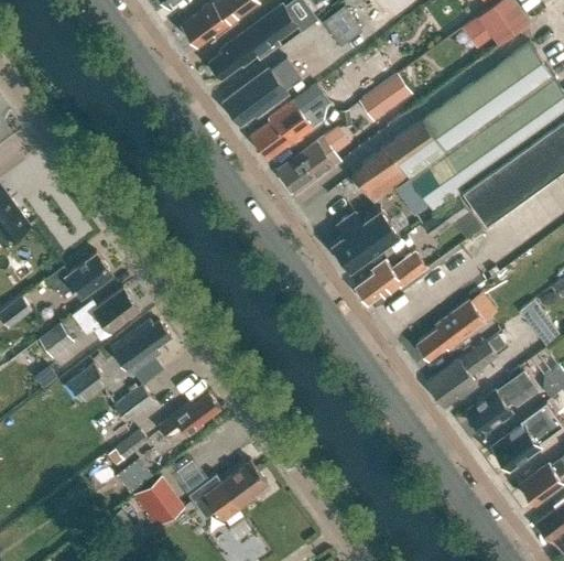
[(258,6),(253,0),(219,0),(212,7),(212,6),(182,27),(197,47),(214,35),(215,38),(258,6)]
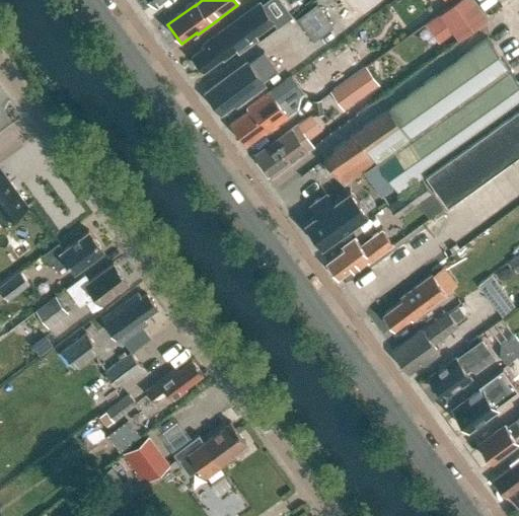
[(488,20),(472,0),(460,0),(439,16),(457,43),(488,20)]
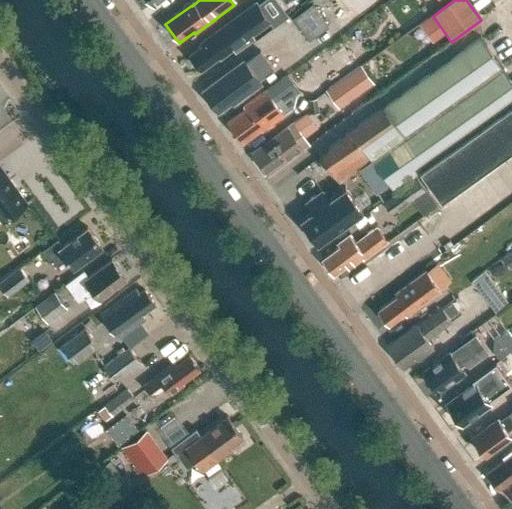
[(204,49),(190,58),(192,61),(191,64),(195,69),(198,69),(200,72),(218,59),(220,61),(232,52),(238,53),(247,46),(245,43),(270,25),(256,6),(202,46),(204,49)]
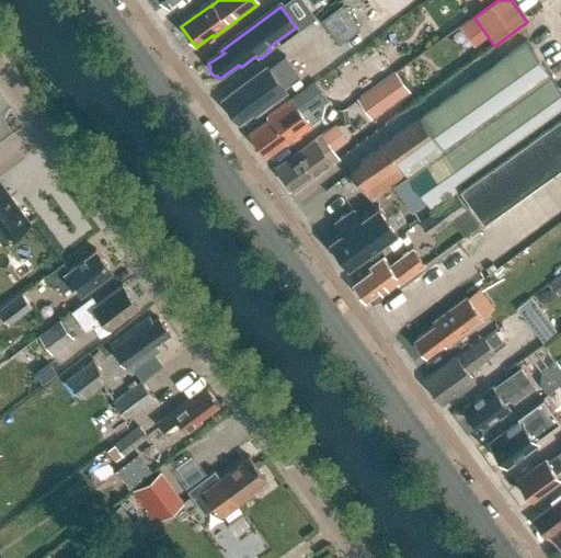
[(359,33),(342,8),(321,23),(339,48),(359,33)]
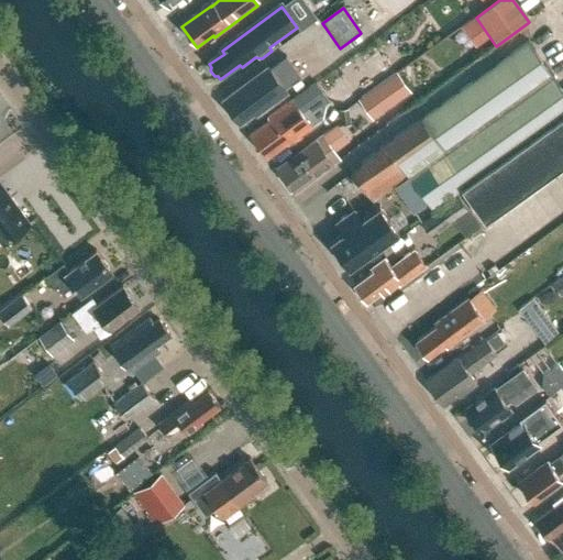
[(461,193),(484,224),(562,167),(562,92),(528,44),(349,172),(372,204),(408,179),(432,212),(461,193)]
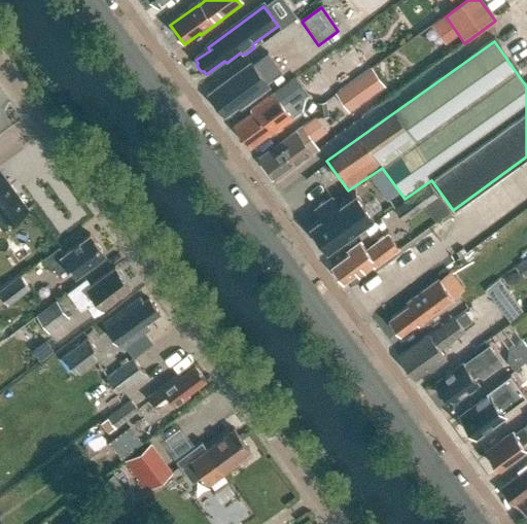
[(238,108),(240,111),(269,91),(265,85),(281,73),(267,54),(208,97),(224,118),(238,108)]
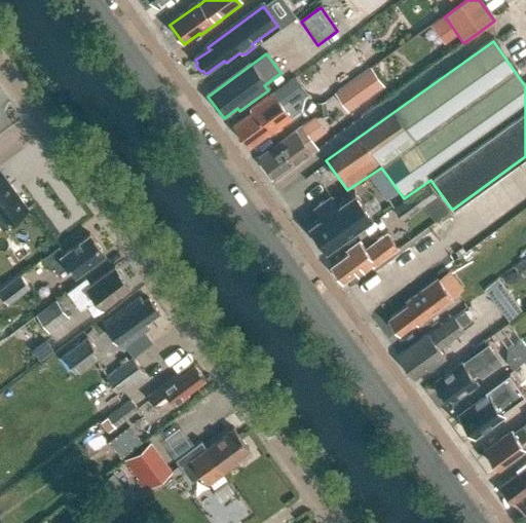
[(383,83),(371,66),(339,89),(352,106),(383,83)]
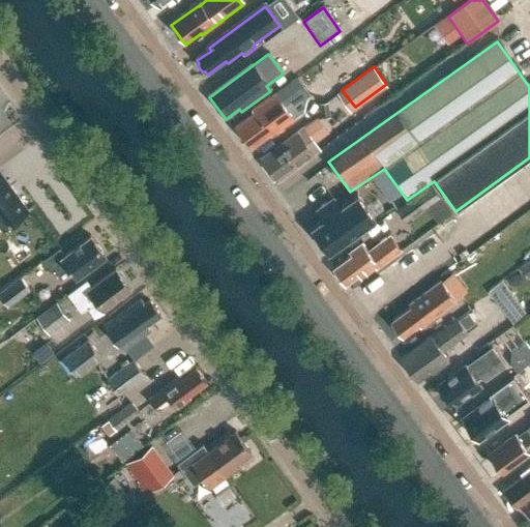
[(256,115),(235,129),(249,150),(269,136),(270,138),(301,115),(304,99),(301,94),(303,92),(296,82),(255,112),(256,115)]
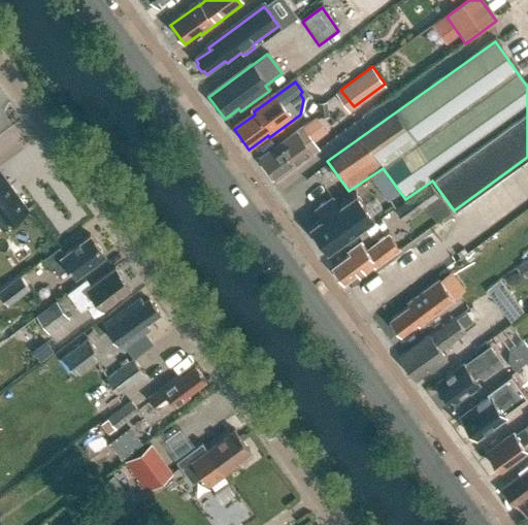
[(319,153),(302,130),(278,148),(279,150),(261,163),(274,182),(293,168),(294,170),(319,153)]
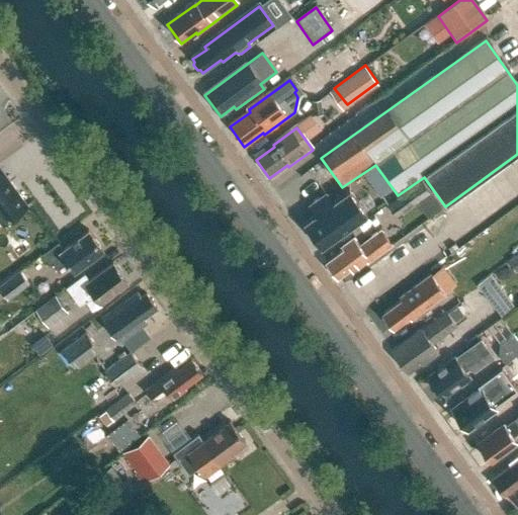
[(0,224),(2,227),(27,208),(0,170),(0,224)]
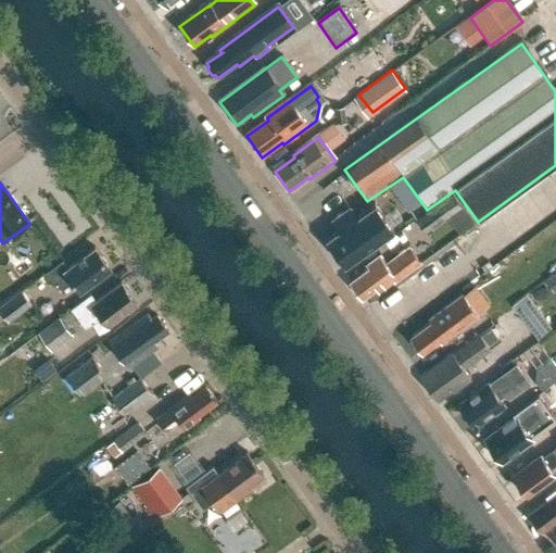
[(426,235),(462,210),(453,197),(417,223),(426,235)]
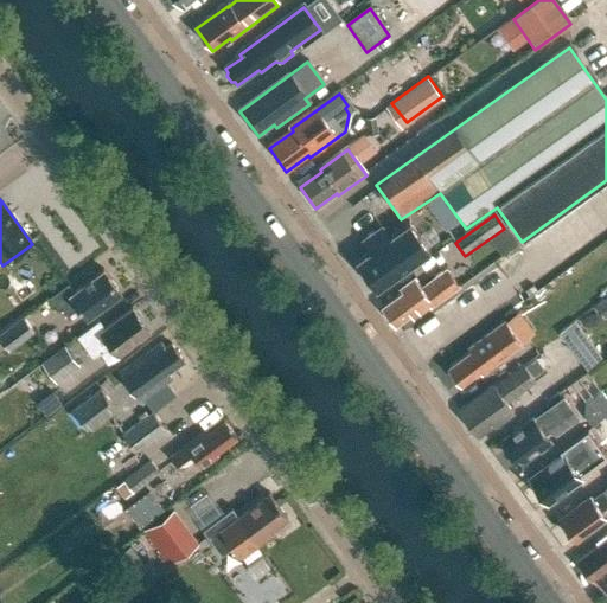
[(376,290),(428,254),(409,225),(389,239),(382,229),(363,242),(370,254),(357,263),(376,290)]
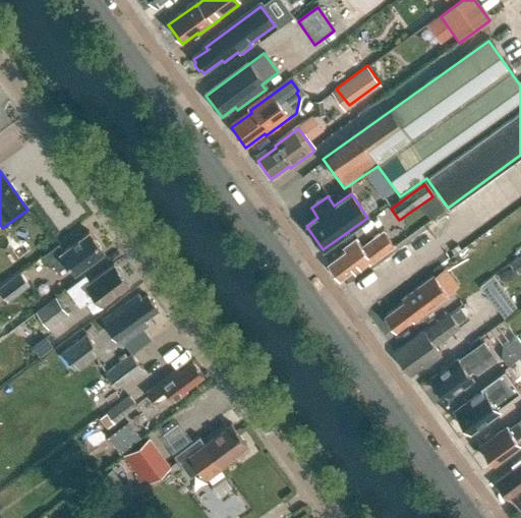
[(56,276),(68,267),(74,275),(103,253),(90,235),(62,254),(57,247),(43,259),(56,276)]
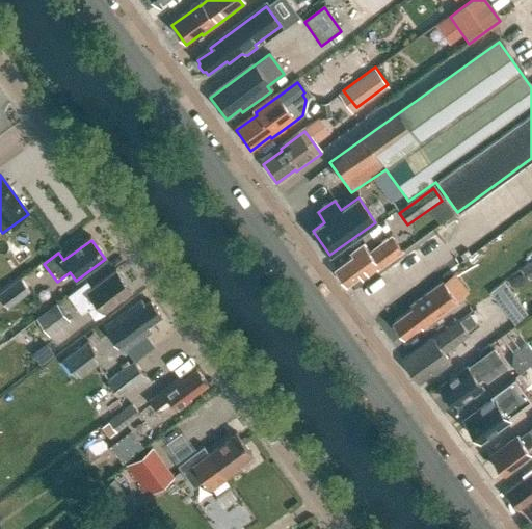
[(351,255),(354,259),(335,272),(346,288),(360,278),(362,282),(376,271),(377,272),(400,256),(390,241),(370,256),(363,246),(351,255)]
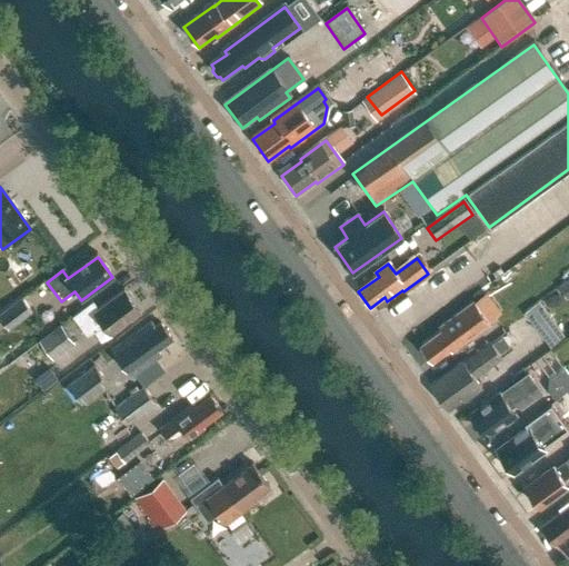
[(568,279),(556,288),(566,304),(568,301),(568,279)]
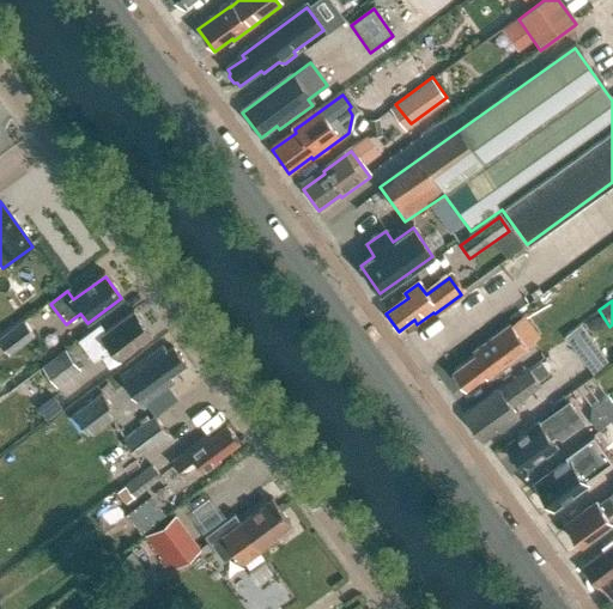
[(93,364),(114,354),(117,360),(150,336),(133,315),(107,334),(101,327),(78,343),(93,364)]
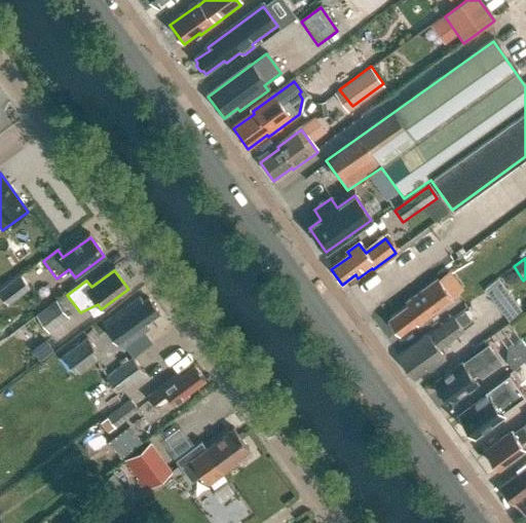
[(0,296),(7,307),(30,291),(20,277),(0,292),(0,296)]
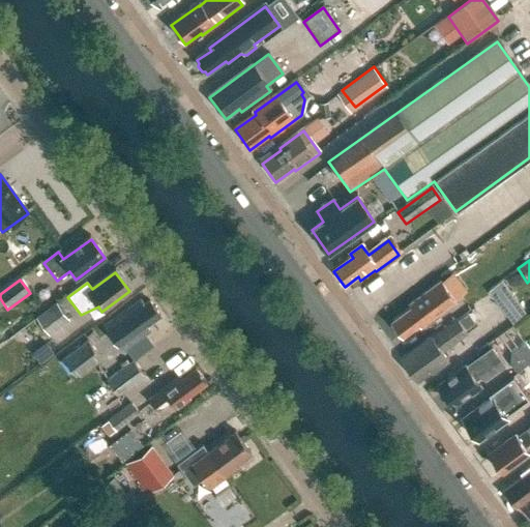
[(411,309),(391,323),(394,327),(392,330),(396,335),(400,334),(403,339),(418,326),(420,328),(435,318),(454,303),(450,297),(451,297),(441,283),(409,306),(411,309)]
